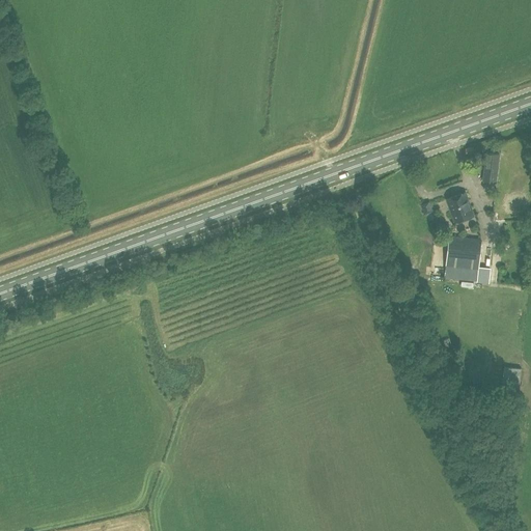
[(468,155),(475,152),(473,146),(465,148),(468,155)]
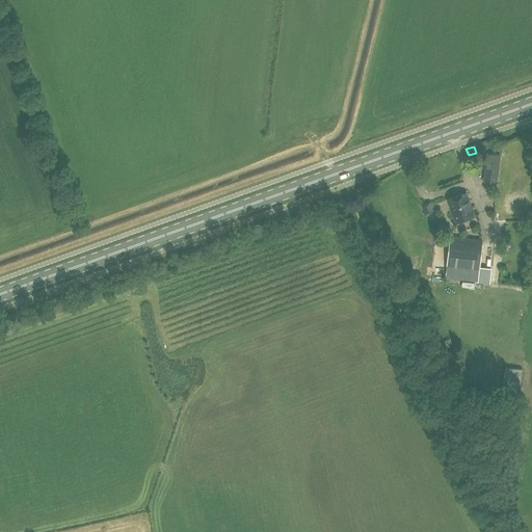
[(497,182),(500,154),(487,153),(484,181),(497,182)]
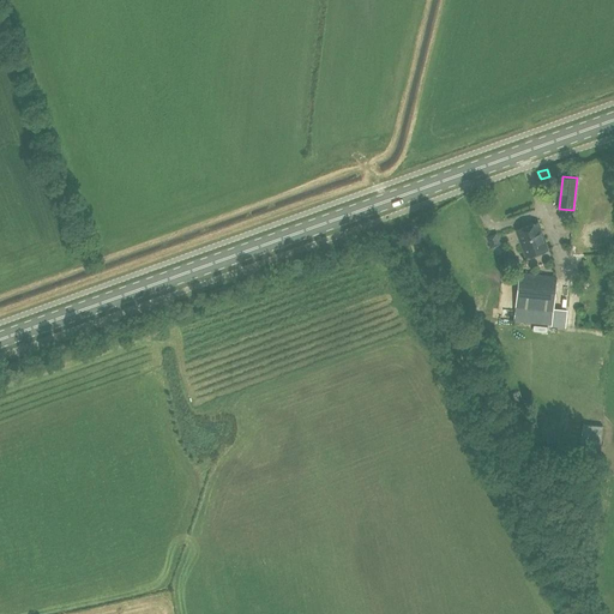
[(527,257),(548,248),(539,222),(517,229),(527,257)]
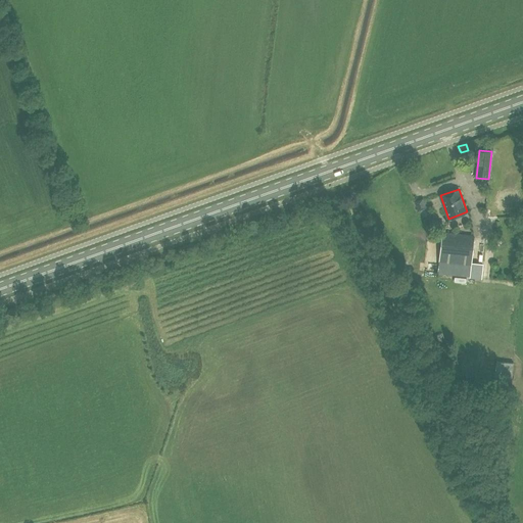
[(470,277),(474,239),(442,236),(438,274),(470,277)]
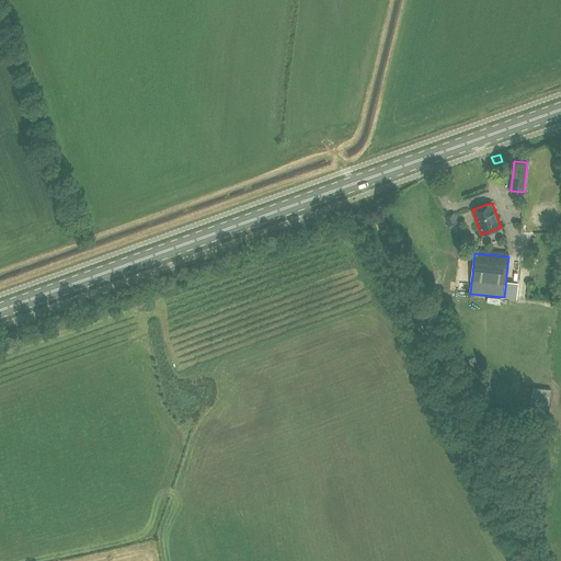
[(533,387),(531,400),(530,413),(548,415),(550,389),(533,387)]
